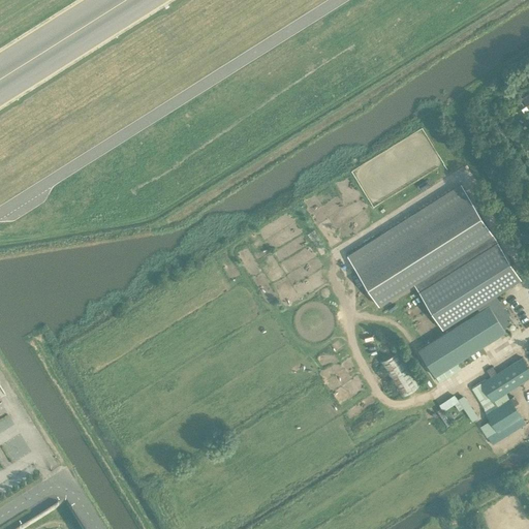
[(418,290),(497,241),(461,183),(347,255),(378,304),(413,282),(418,290)]
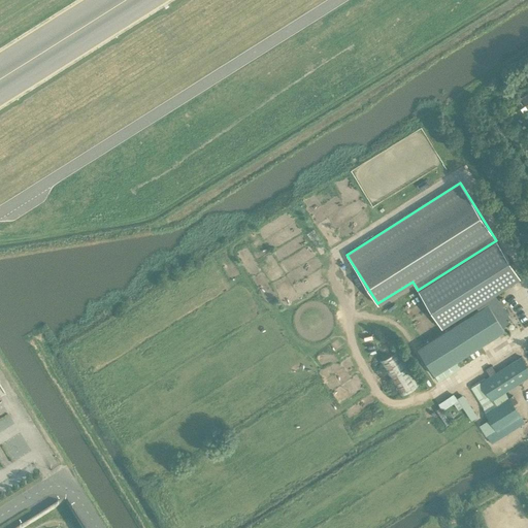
[(494,294),(520,277),(496,240),(418,290),(441,327),(476,305),(494,294)]
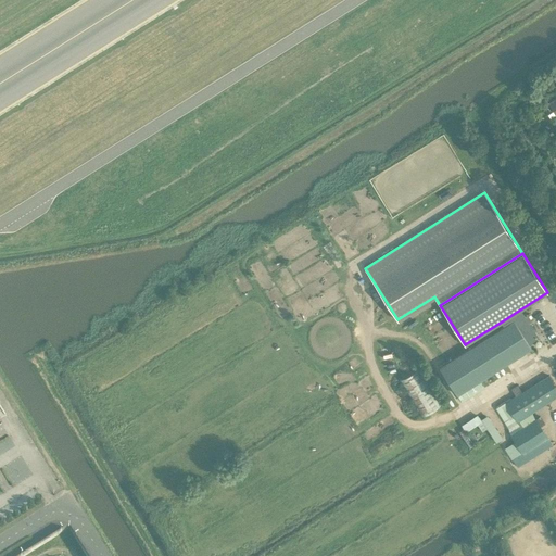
[(479,379),(531,348),(528,342),(536,337),(520,310),(502,321),(504,326),(439,366),(462,402),(484,388),(479,379)]
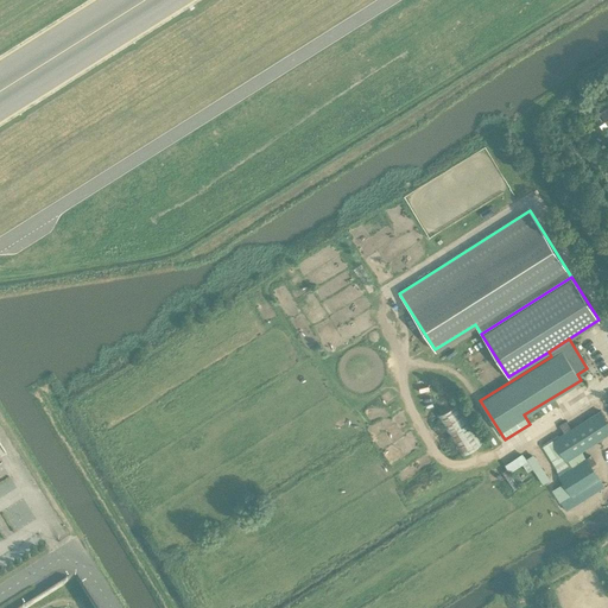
[(483,443),(458,403),(436,416),(461,456),(483,443)]
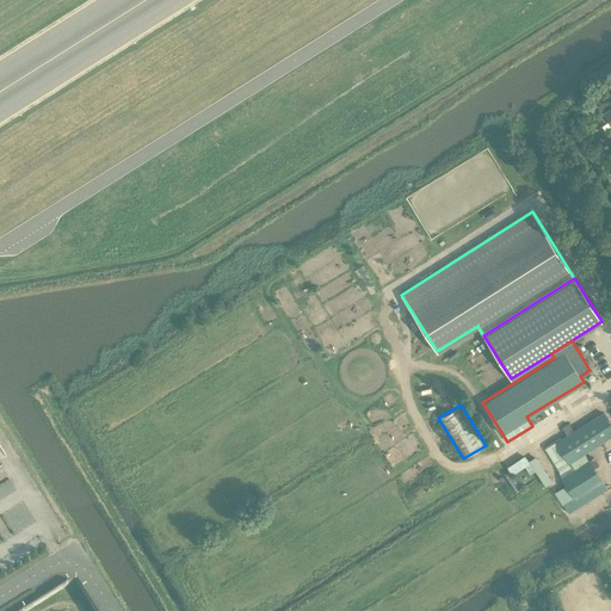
[(602,479),(590,458),(587,460),(584,454),(610,436),(610,424),(603,412),(555,442),(573,470),(561,479),(566,487),(574,499),(563,505),(569,514),(605,492),(606,486),(602,479)]
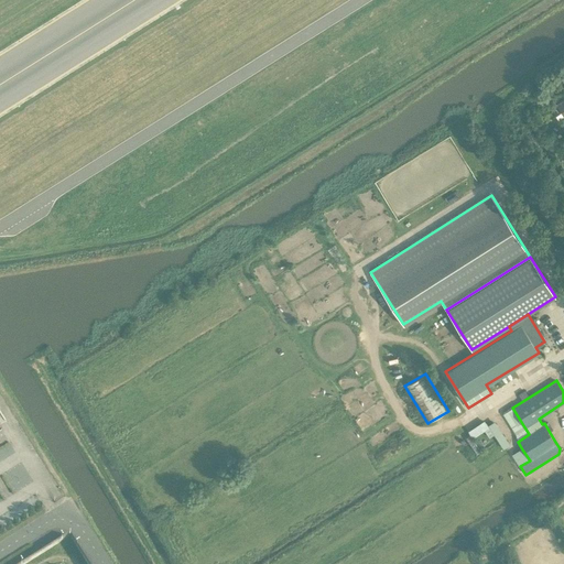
[(529,434),(512,408),(502,414),(516,433),(518,442),(529,434)]
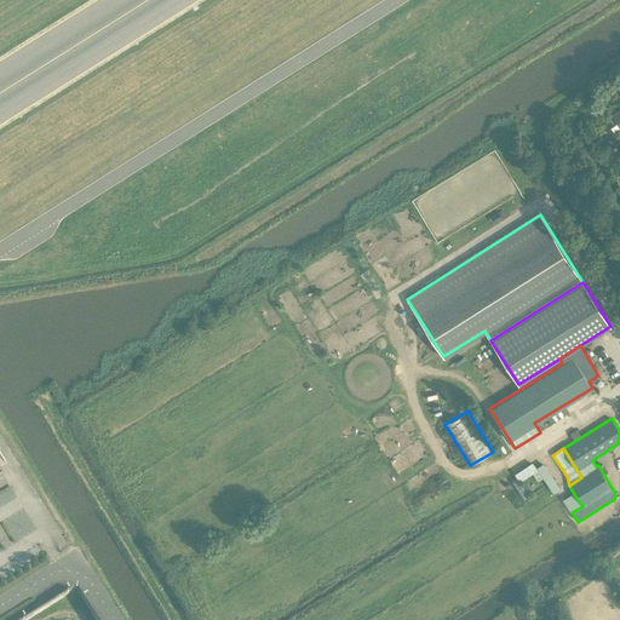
[(538,470),(537,469),(532,463),(515,475),(520,482),(533,474),(538,470)]
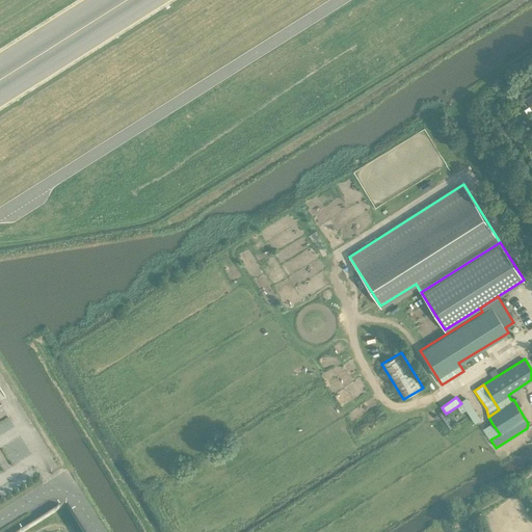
[(481,420),(467,398),(460,401),(460,402),(466,409),(475,424),(481,420)]
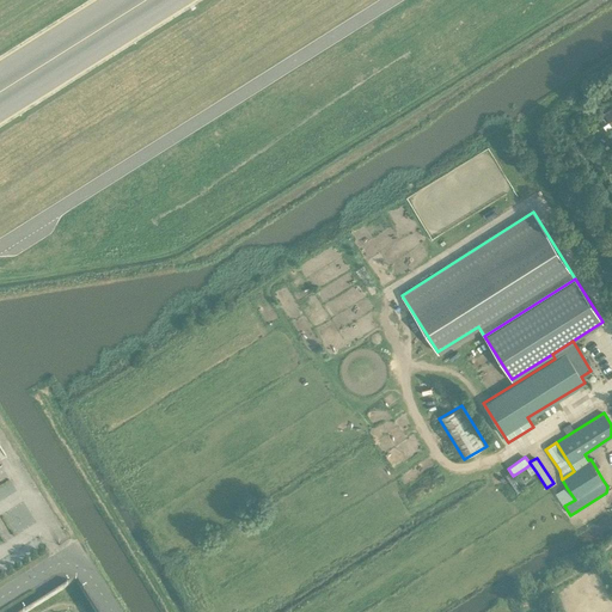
[(526,484),(520,476),(515,479),(509,471),(505,475),(518,493),(522,489),(521,488),(526,484)]
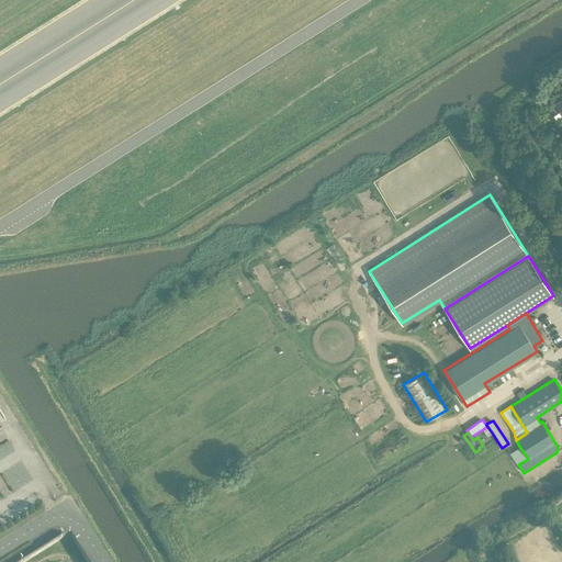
[(528,459),(520,448),(510,453),(518,464),(528,459)]
